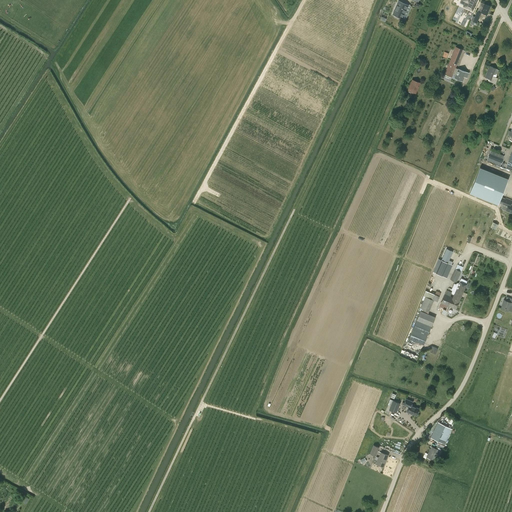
[(392,14),(402,18),(408,5),(398,1),(392,14)]
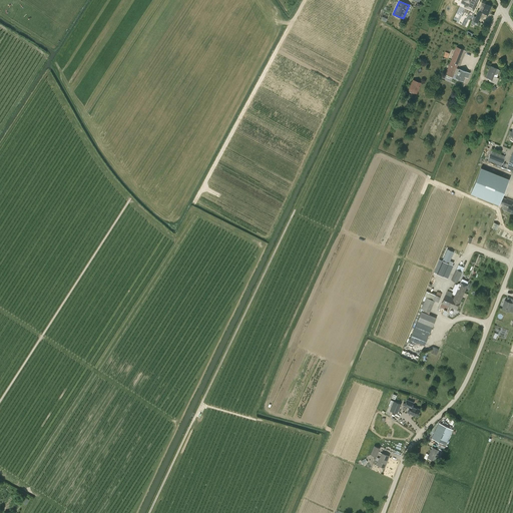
[(473,16),(471,21),(472,21),(471,23),(476,25),(476,23),(477,23),(478,22),(479,19),(482,13),(487,15),(491,6),(482,3),(478,11),(477,11),(475,17),(473,16)]
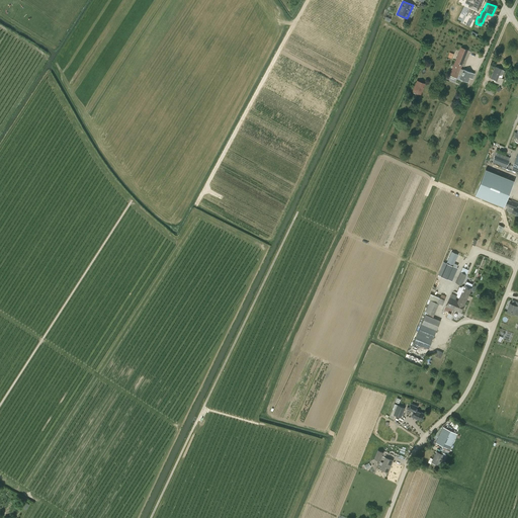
[(457,75),(460,76),(459,79),(467,82),(469,78),(471,79),(473,74),(470,73),(463,70),(463,71),(460,69),(467,51),(460,48),(449,75),(456,78),(457,75)]
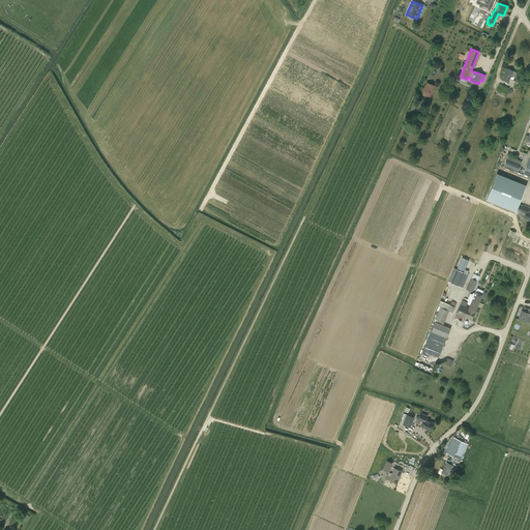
[(512,80),(513,78),(516,72),(506,68),(501,80),(506,82),(505,84),(512,87),(514,81),(512,80)]
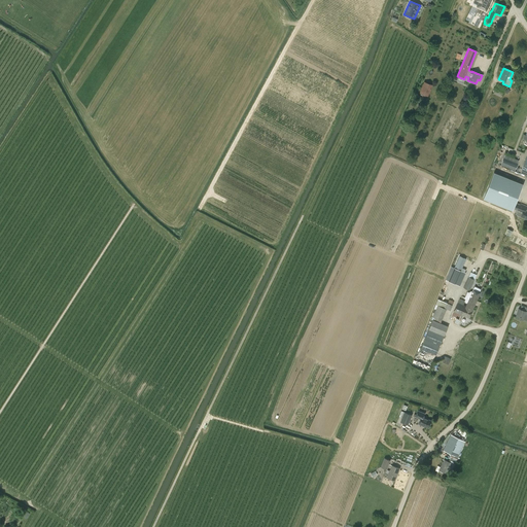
[(424,82),(420,93),(427,96),(431,85),(424,82)]
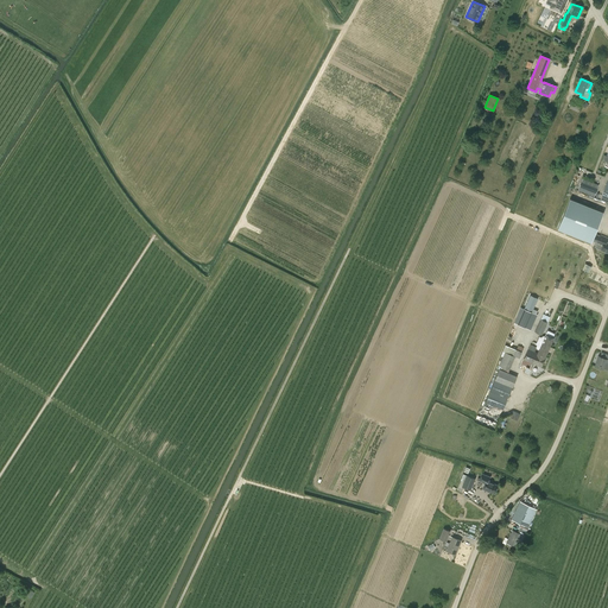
[(580,116),(584,103),(575,99),(572,105),(569,102),(563,116),(571,119),(572,114),(580,116)]
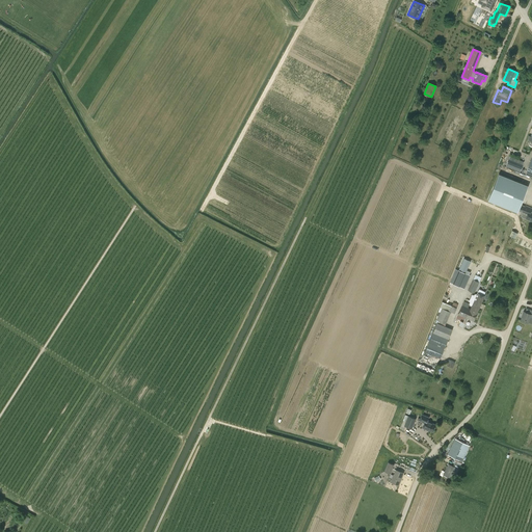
[(524,162),(510,156),(507,163),(521,168),(524,162)]
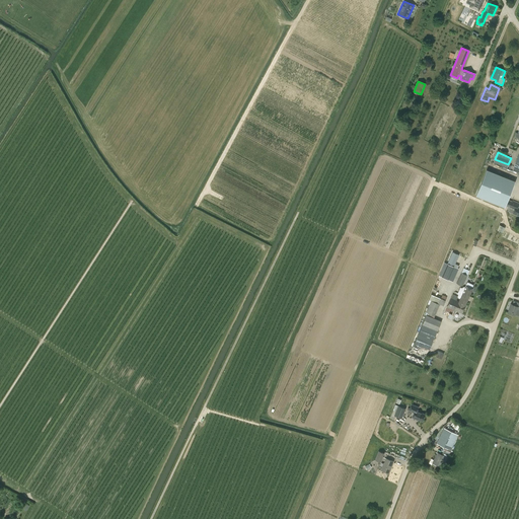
[(515,181),(487,170),(476,196),(505,208),(505,206),(508,199),(515,181)]
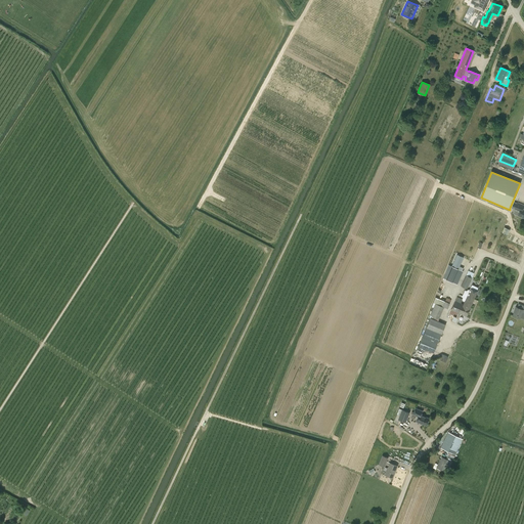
[(523,218),(523,210),(522,209),(523,206),(513,201),(510,208),(519,211),(517,215),(523,218)]
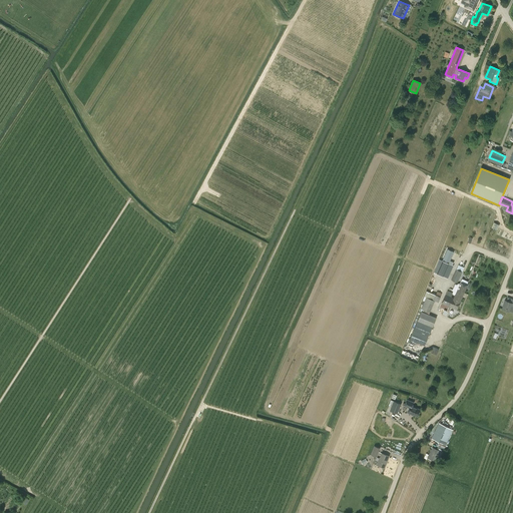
[(449,264),(450,262),(454,251),(447,249),(447,250),(442,262),(437,274),(443,277),(449,264)]
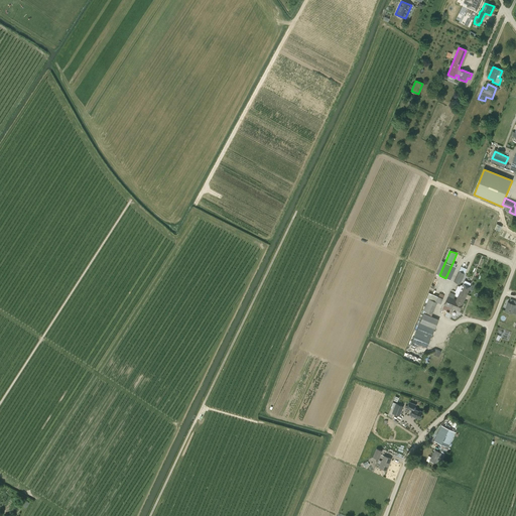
[(459,271),(454,282),(460,284),(465,273),(467,269),(461,266),(459,271)]
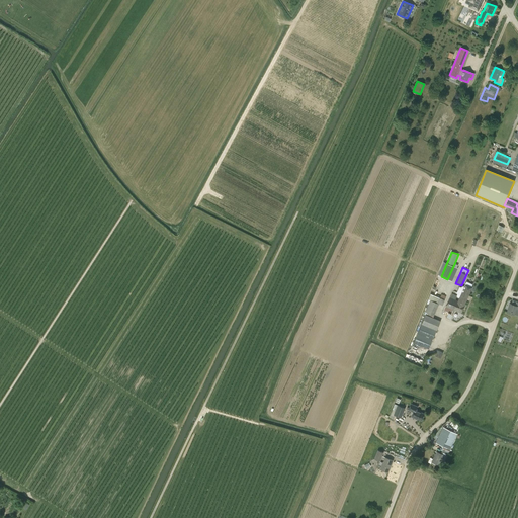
[(453,315),(454,310),(461,313),(464,305),(464,304),(469,291),(463,288),(457,300),(455,299),(457,295),(451,293),(443,311),(448,313),(446,318),(450,320),(452,315),(453,315)]
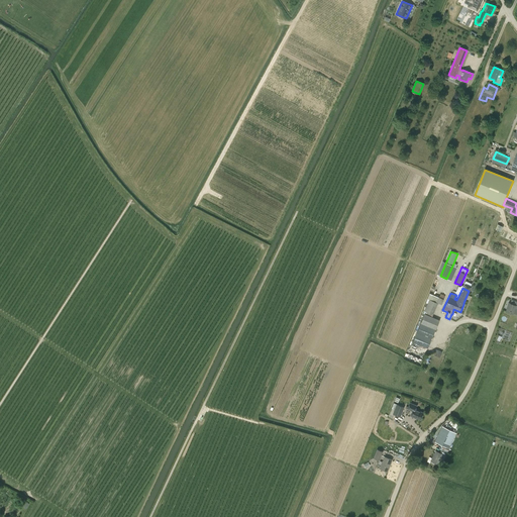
[(441,304),(444,300),(443,299),(445,296),(440,294),(439,297),(438,297),(436,302),(429,299),(424,311),(423,313),(424,314),(414,339),(413,342),(428,348),(431,339),(439,320),(432,317),(433,315),(433,314),(438,303),(441,304)]
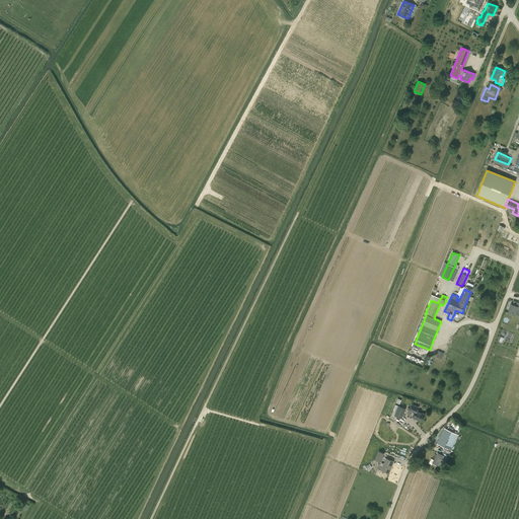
[(512,304),(510,304),(507,312),(515,315),(517,309),(518,310),(518,302),(513,301),(512,304)]
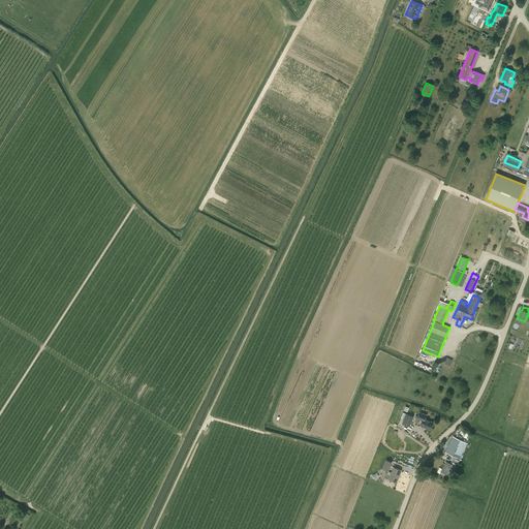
[(419,412),(416,418),(422,421),(419,426),(430,430),(433,423),(425,418),(426,414),(419,412)]
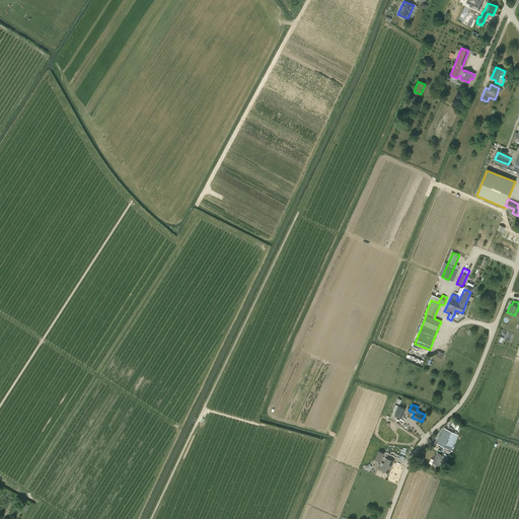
[(395,405),(393,409),(396,410),(394,416),(401,419),(405,409),(395,405)]
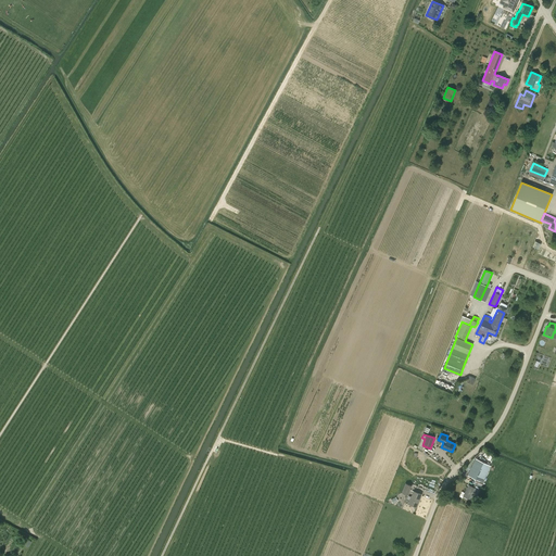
[(474,502),(479,490),(478,490),(480,487),(481,487),(484,481),(481,480),(491,460),(478,454),(462,470),(477,478),(476,480),(474,487),(468,484),(463,496),(474,502)]
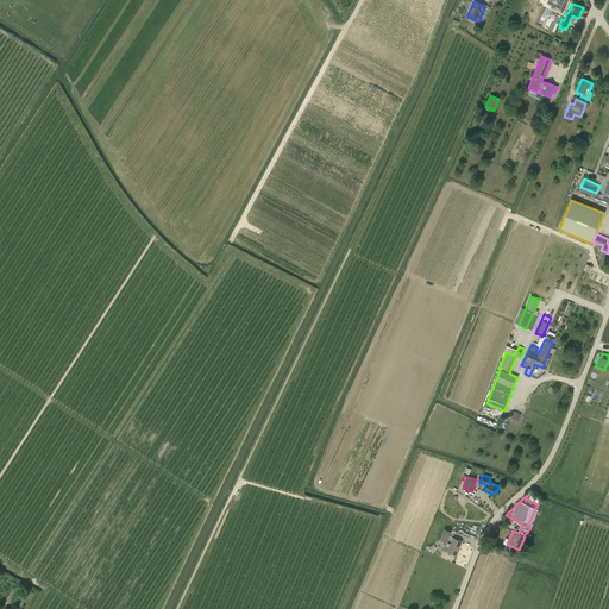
[(451,532),(444,529),(439,540),(447,542),(451,532)]
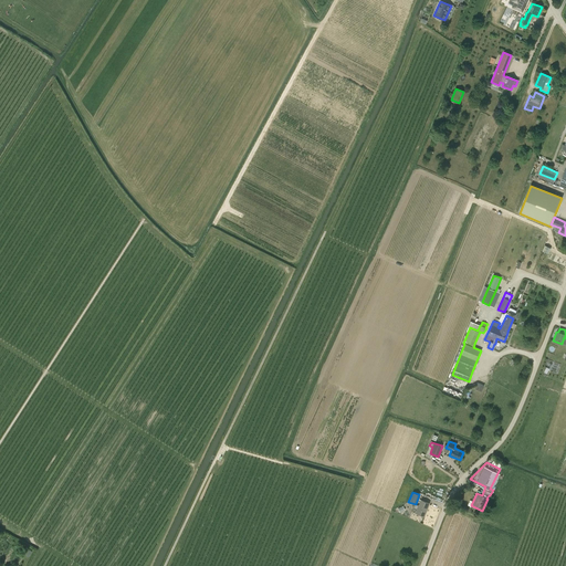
[(423,516),(429,503),(421,500),(419,505),(418,505),(416,513),(423,516)]
